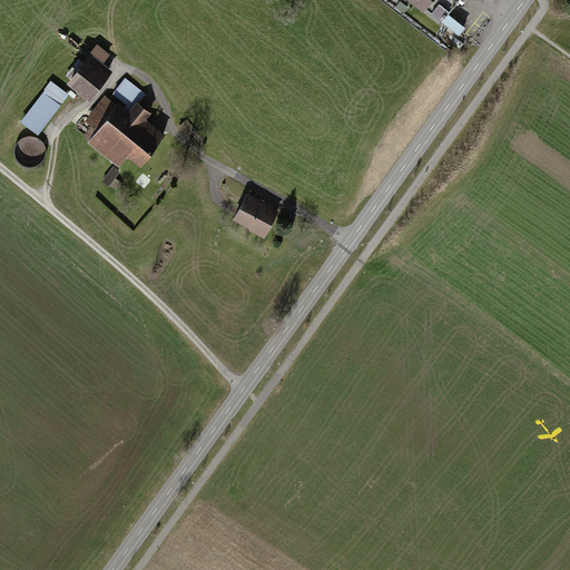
[(414,0),(426,9),(433,0),(414,0)]
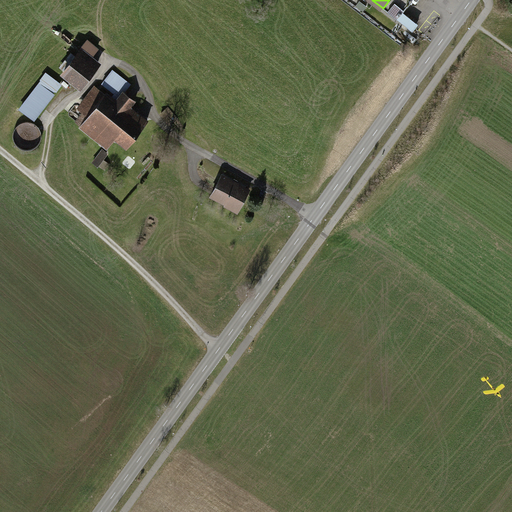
[(400,17),(398,19),(414,31),(420,23),(405,12),(408,8),(397,1),(390,10),(400,17)]
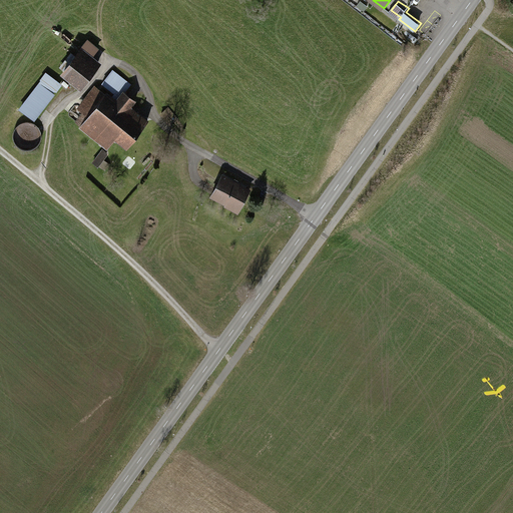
[(63,71),(61,74),(80,89),(101,64),(94,58),(101,49),(89,39),(75,56),(72,53),(60,68),(63,71)]
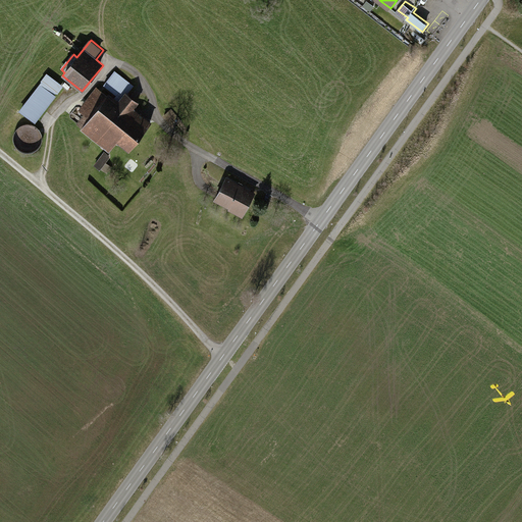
[(116,98),(120,101),(126,93),(128,94),(135,87),(115,72),(105,86),(117,95),(116,98)]
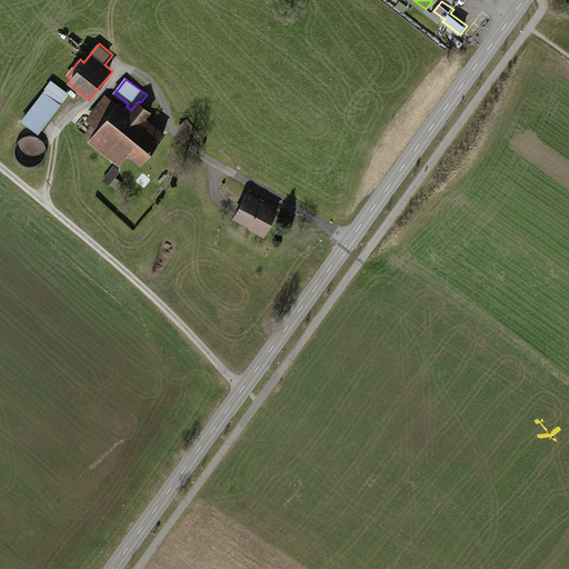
[(21,122),(39,136),(69,96),(50,81),(45,89),(46,90),(21,122)]
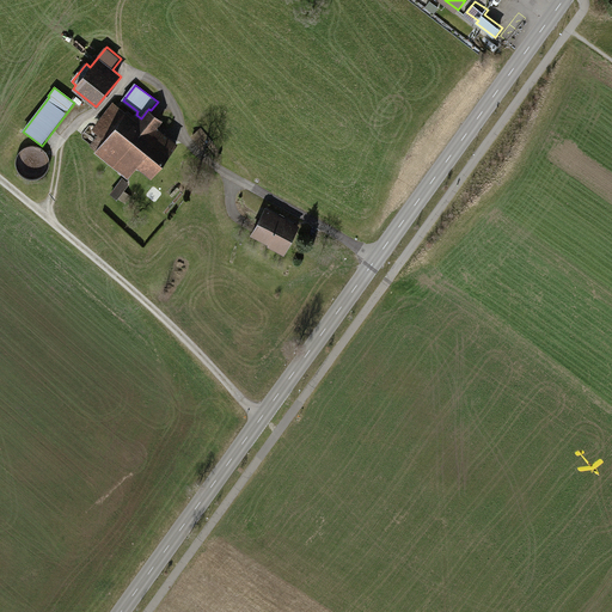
[(72,91),(69,95),(80,105),(84,102),(72,91)]
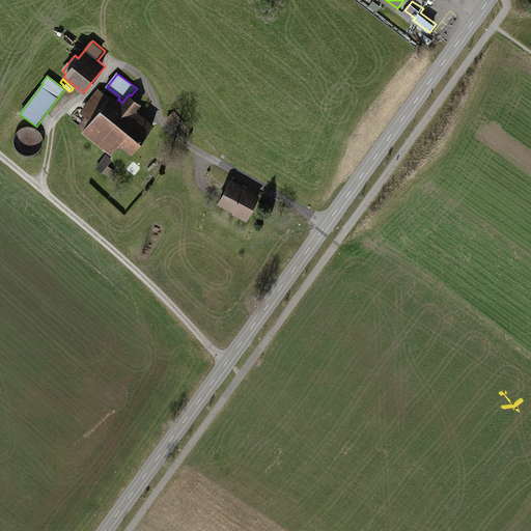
[(118,144),(132,154),(155,123),(137,110),(142,104),(131,95),(129,94),(122,103),(118,100),(112,94),(110,99),(98,89),(81,112),(87,116),(78,128),(112,152),(118,144)]
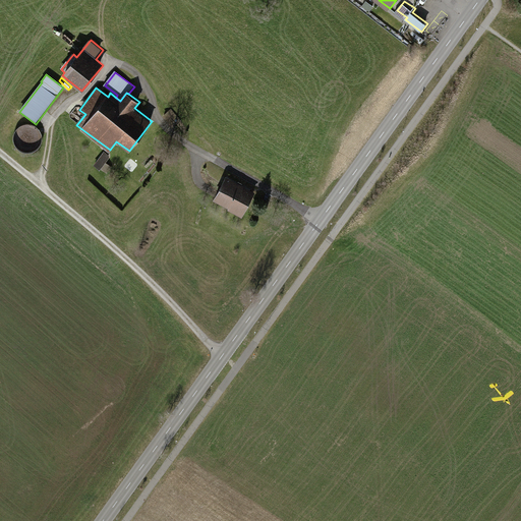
[(170,110),(164,116),(173,126),(180,121),(170,110)]
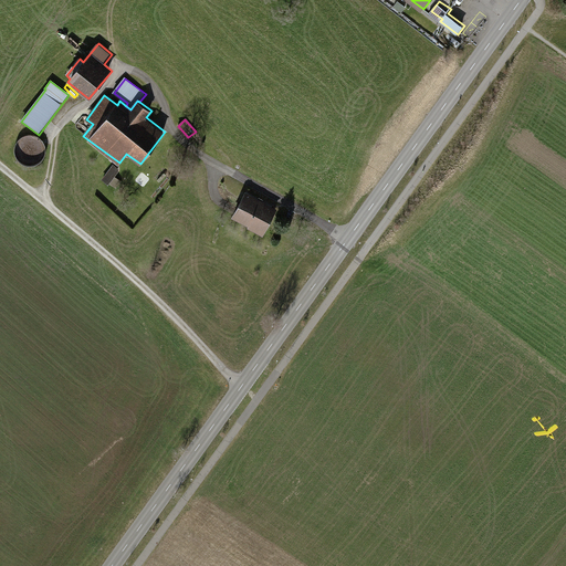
[(40,163),(48,142),(30,136),(22,156),(40,163)]
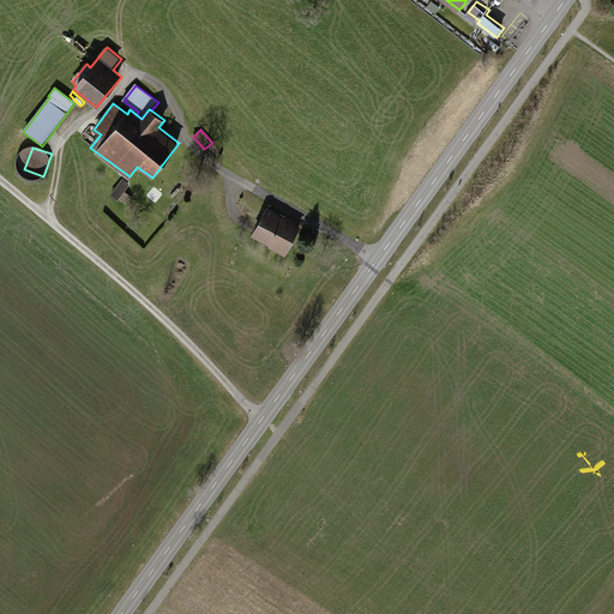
[(130,186),(122,180),(112,194),(119,200),(130,186)]
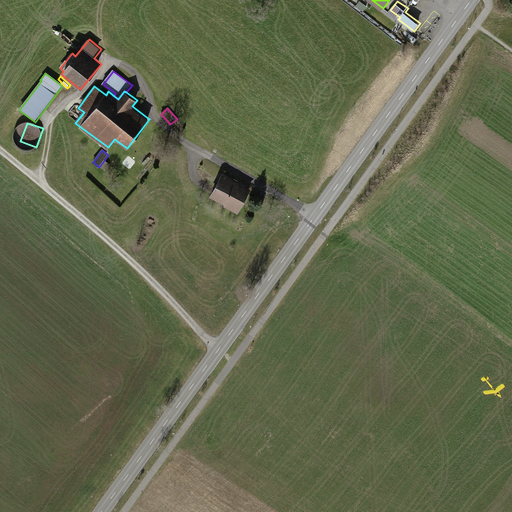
[(251,189),(223,174),(211,196),(227,204),(226,206),(238,213),(251,189)]
